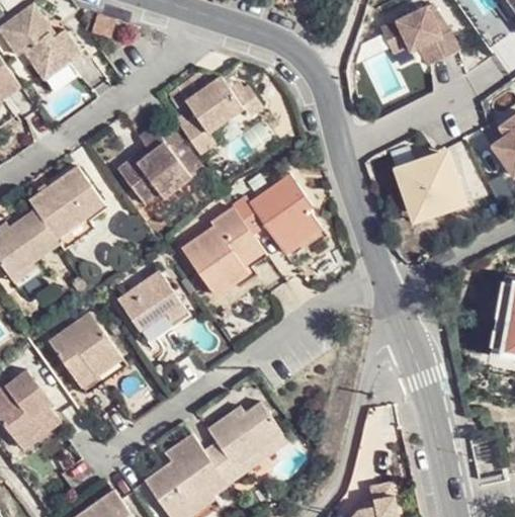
[(432,0),(379,27),(393,52),(413,41),(423,63),(455,47),(432,0)]
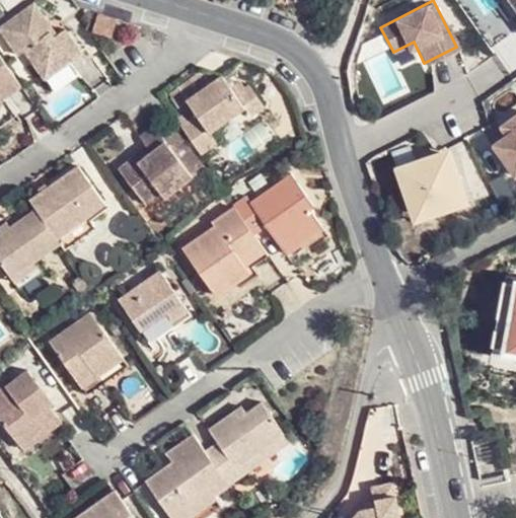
[(39,11),(5,32),(23,61),(30,56),(60,100),(83,85),(73,70),(87,61),(70,35),(59,43),(39,11)]
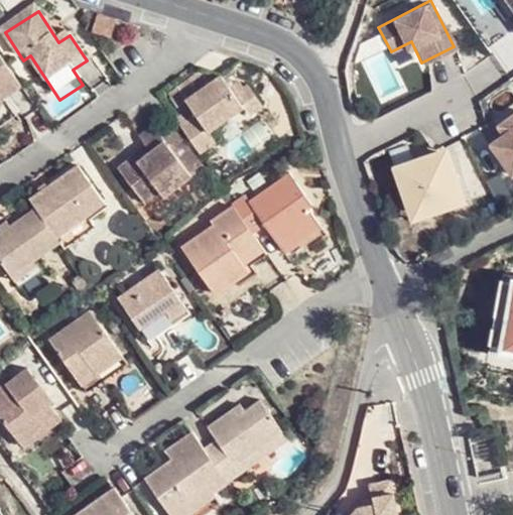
[(94,12),(89,30),(107,35),(113,17),(94,12)]
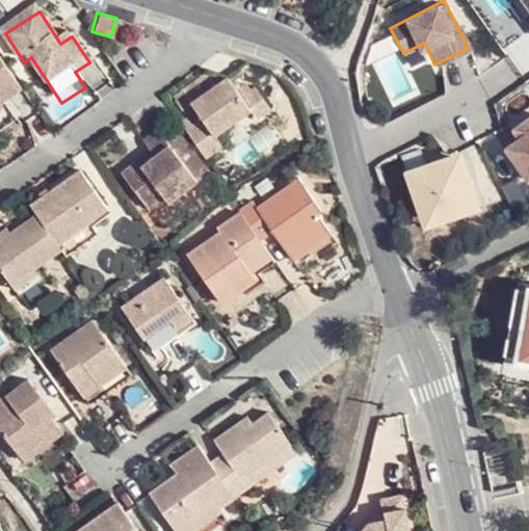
[(476,75),(486,97),(518,81),(506,59),(476,75)]
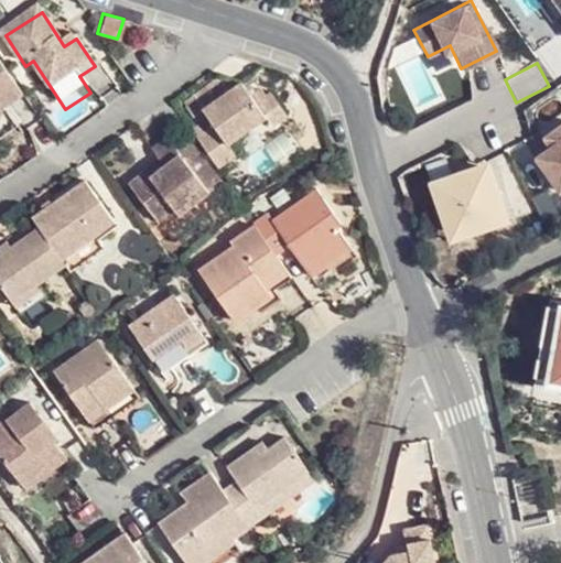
[(0,126),(6,122),(0,115),(0,108),(20,96),(0,66),(0,126)]
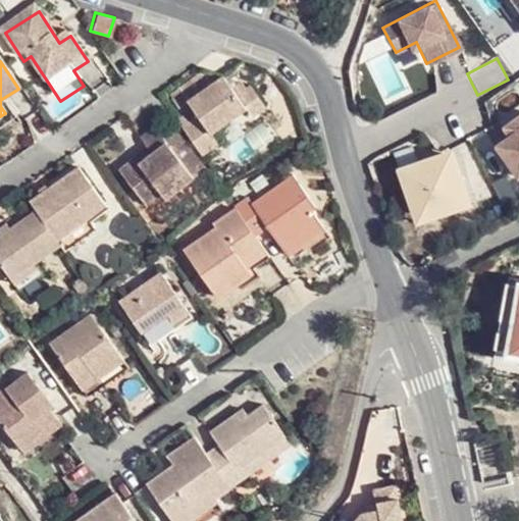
[(180,125),(205,160),(223,147),(216,136),(245,118),(219,83),(187,106),(195,117),(180,125)]
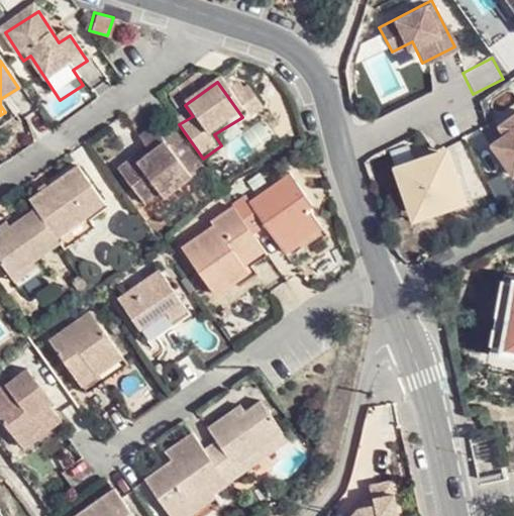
[(5,112),(0,115),(0,131),(12,123),(5,112)]
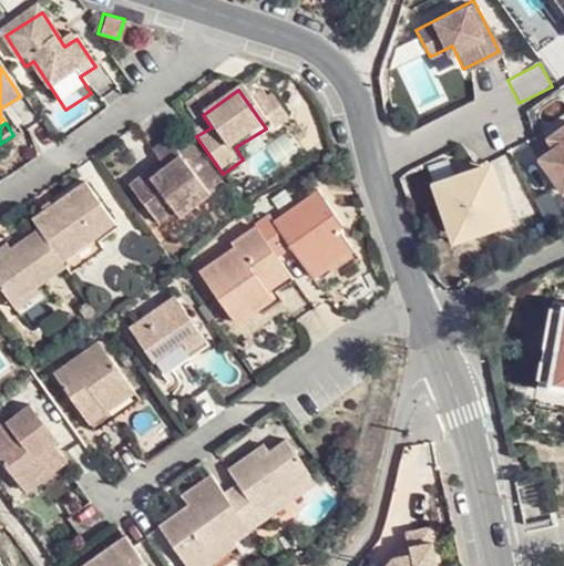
[(534,160),(563,197),(563,124),(543,139),(550,147),(534,160)]
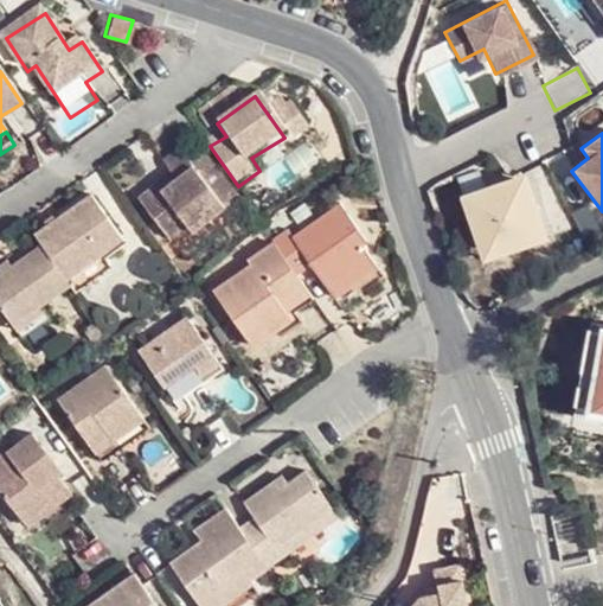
[(156,191),(152,183),(134,195),(164,238),(185,225),(188,231),(222,209),(181,146),(161,159),(170,171),(175,179),(156,191)]
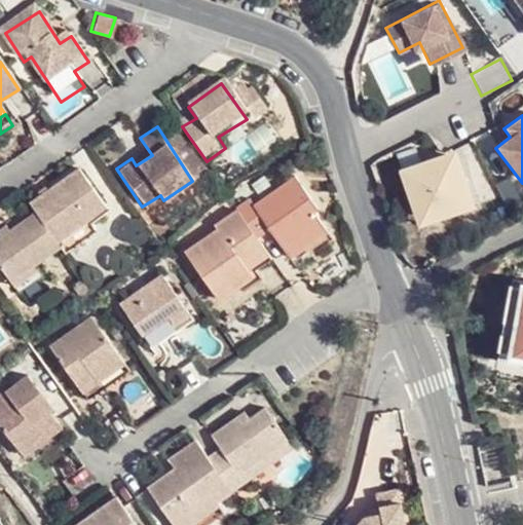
[(147,148),(132,158),(136,165),(152,155),(147,148)]
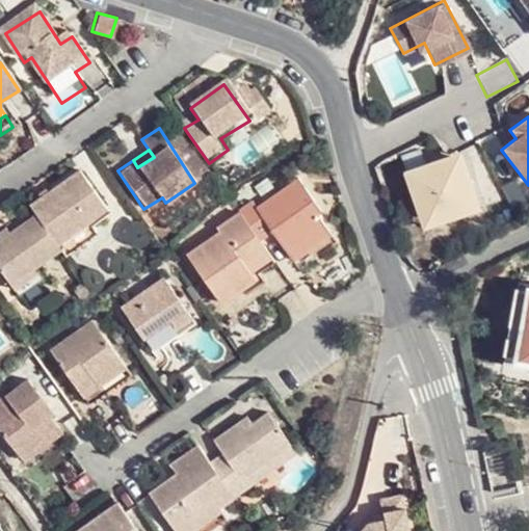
[(458,159),(405,175),(421,231),(475,215),(458,159)]
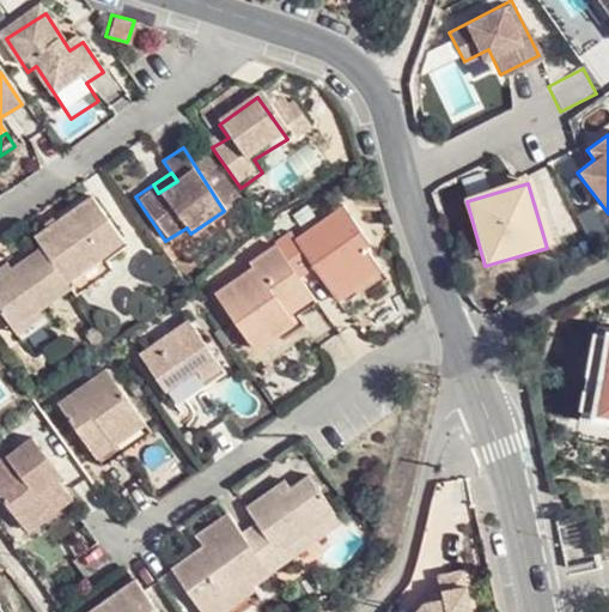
[(91,204),(37,240),(41,246),(71,289),(78,301),(110,279),(96,258),(117,243),(91,204)]
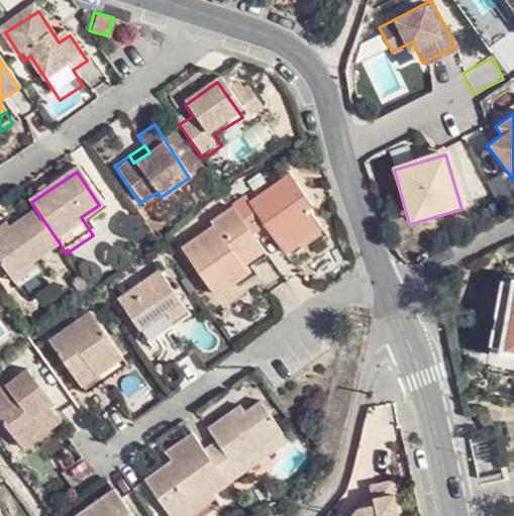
[(244,197),(229,209),(251,239),(264,230),(281,254),(319,226),(309,212),(313,210),(287,175),(247,202),(244,197)]
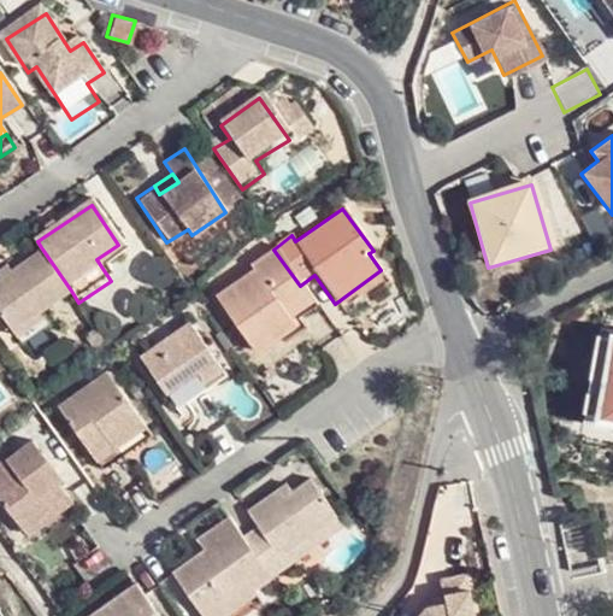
[(188,229),(166,242),(177,260),(199,247),(192,235),(188,229)]
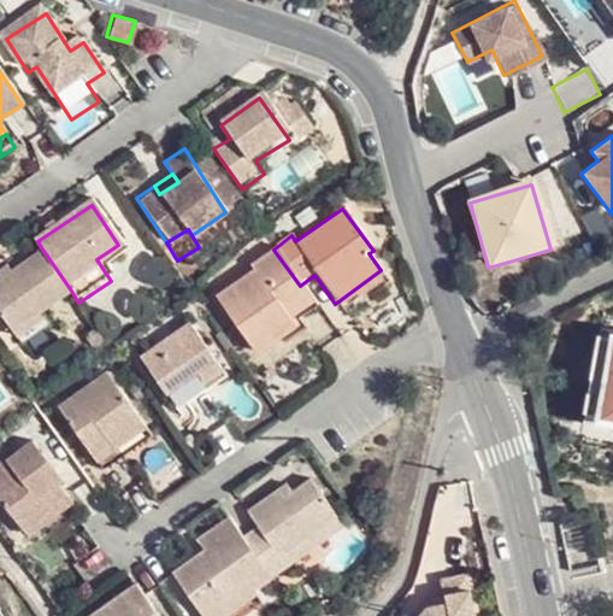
[(39,314),(71,291),(41,247),(7,270),(15,280),(4,286),(0,280),(0,315),(11,332),(39,314)]
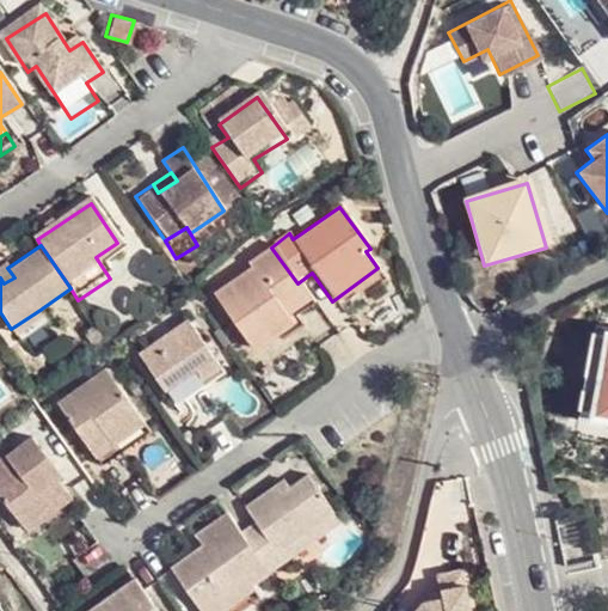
[(298,283),(271,248),(253,262),(257,267),(216,293),(255,348),(292,323),(286,316),(308,300),(298,283)]
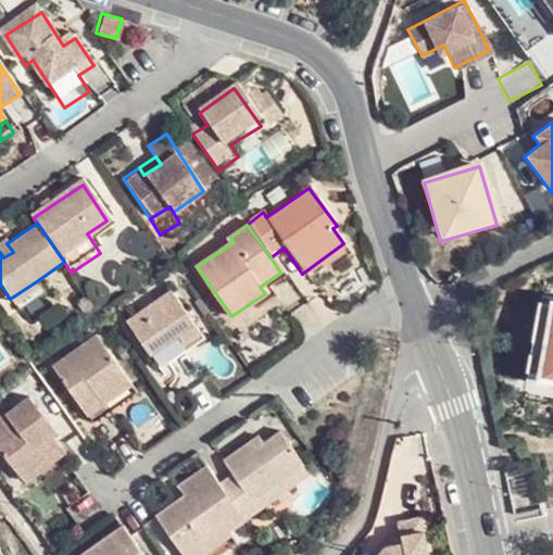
[(7,243),(0,248),(0,252),(3,257),(13,252),(7,243)]
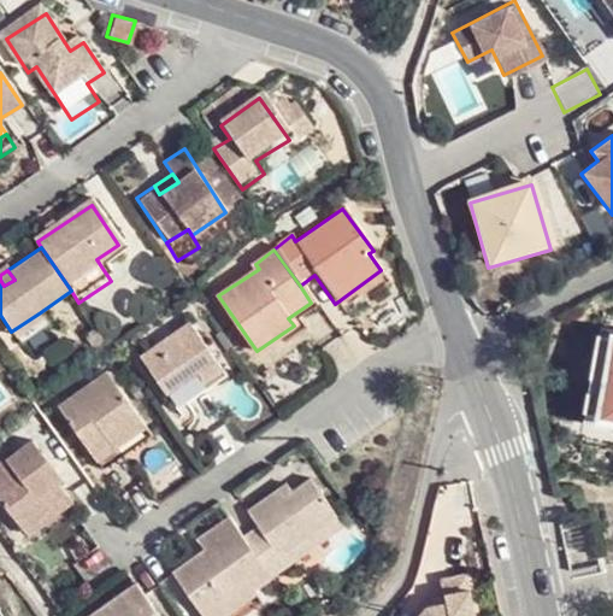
[(294,326),(317,310),(311,303),(288,318),(294,326)]
